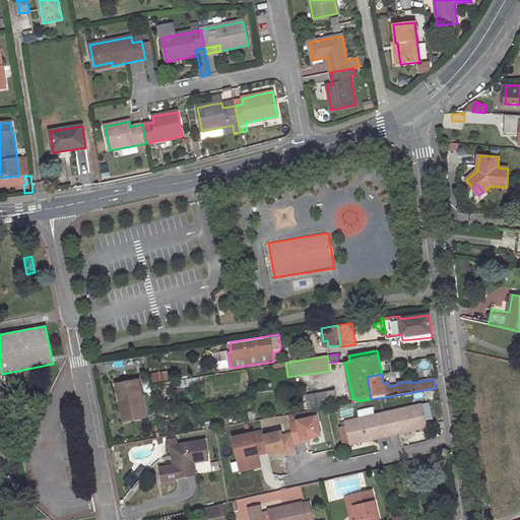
[(138,380),(119,383),(123,402),(119,403),(123,421),(145,417),(138,380)]
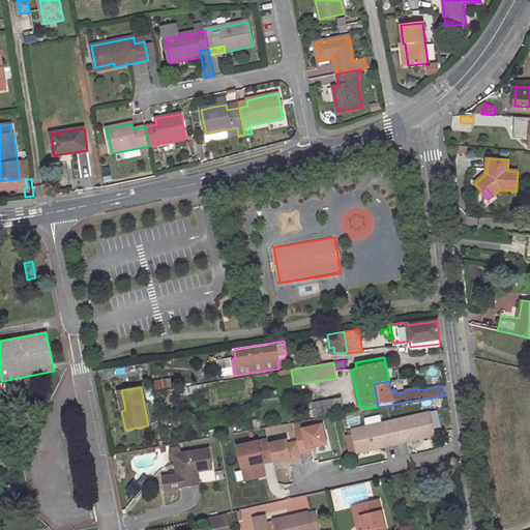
[(310,395),(298,396),(299,405),(306,404),(308,418),(332,414),(344,412),(341,398),(312,403),(310,395)]
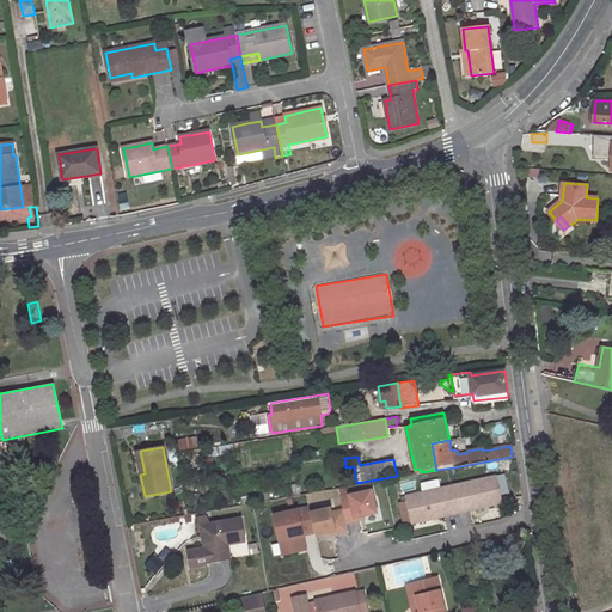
[(496,477),(451,488),(457,515),(484,509),(483,507),(489,505),(489,508),(502,506),(496,477)]
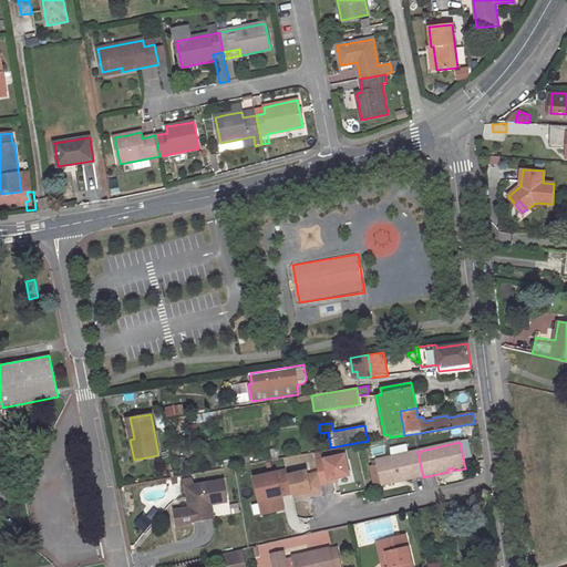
[(404,482),(423,477),(418,452),(377,461),(382,487),(399,483),(398,481),(403,480),(404,482)]
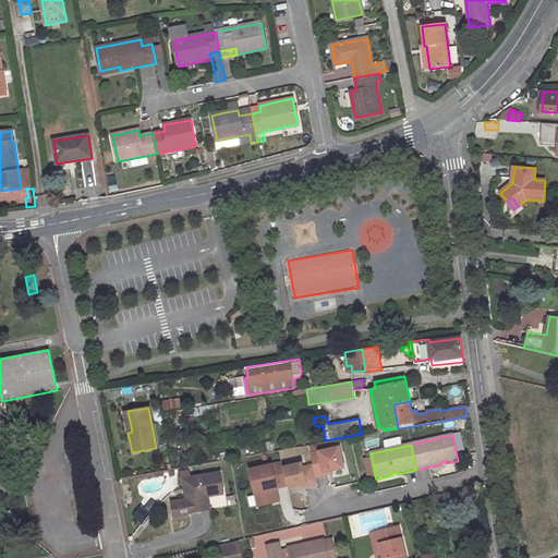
[(313,453),(317,478),(334,474),(332,471),(348,469),(343,447),(313,453)]
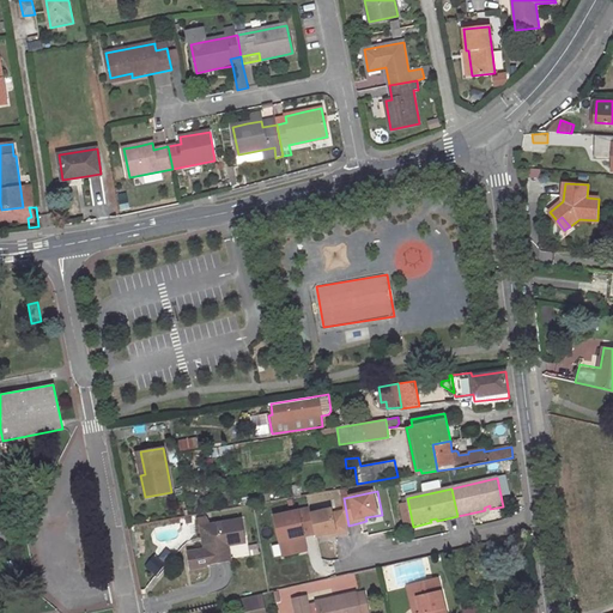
[(252,503),(269,499),(269,493),(250,497),(252,503)]
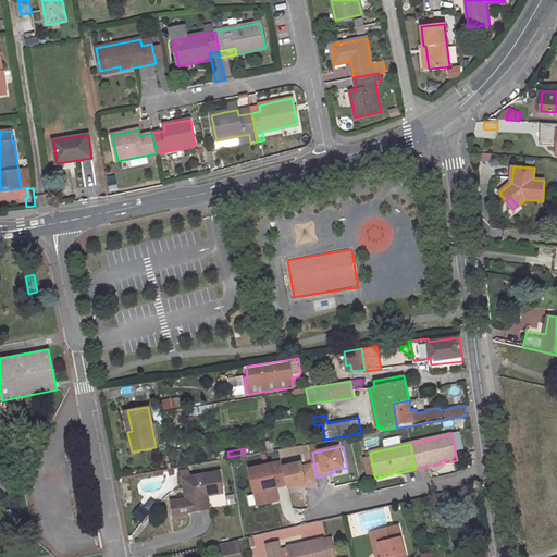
[(254,492),(258,507),(279,503),(275,489),(288,486),(282,461),(251,469),(257,492),(254,492)]
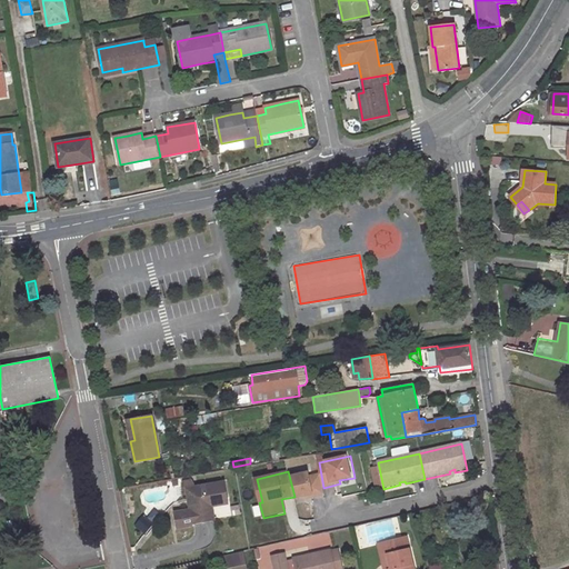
[(176,512),(178,528),(195,525),(193,523),(213,519),(211,507),(210,500),(226,497),(223,482),(191,488),(193,502),(189,503),(191,510),(176,512)]
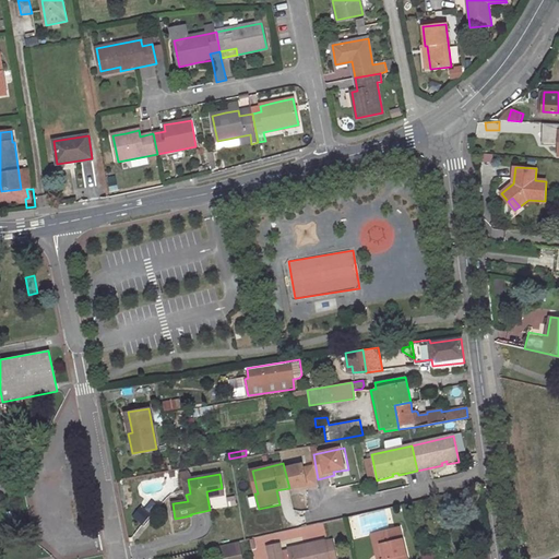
[(223,494),(222,488),(206,491),(207,498),(223,494)]
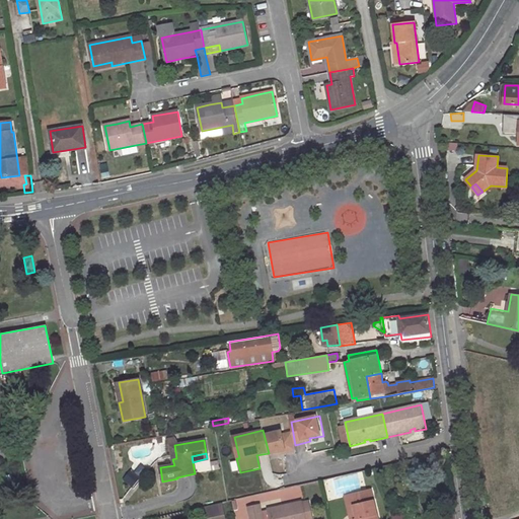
[(376,518),(370,491),(351,496),(357,518),(356,518),(376,518)]
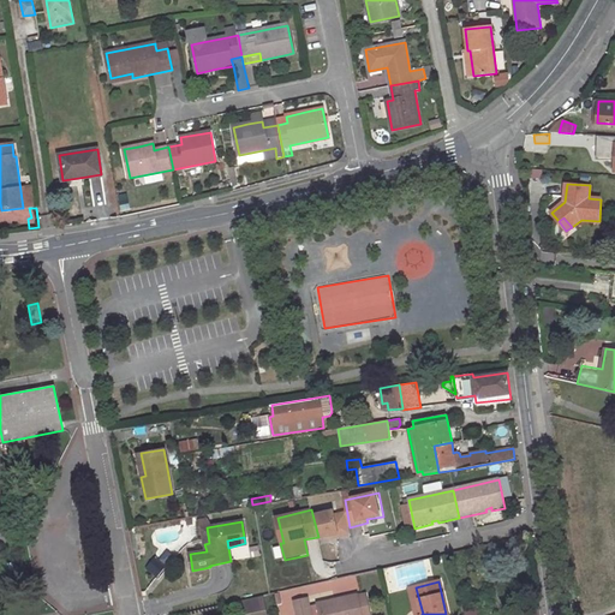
[(422,614),(423,614),(416,587),(410,589),(416,614),(422,614)]
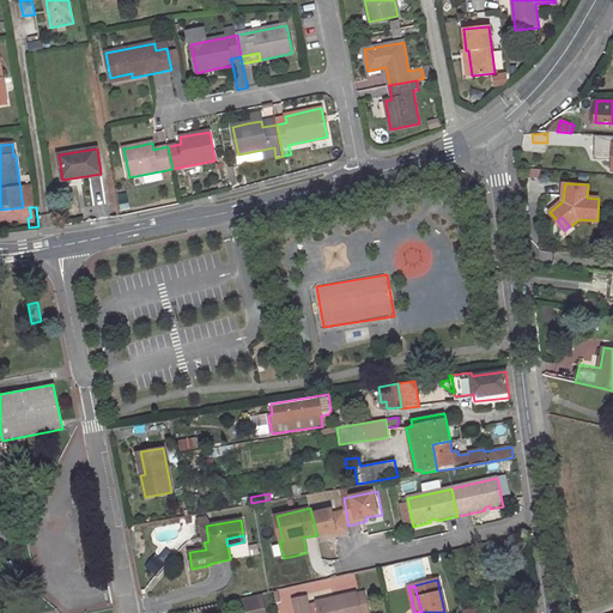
[(368,612),(364,594),(357,595),(356,593),(308,604),(305,596),(292,600),(295,612),(368,612)]
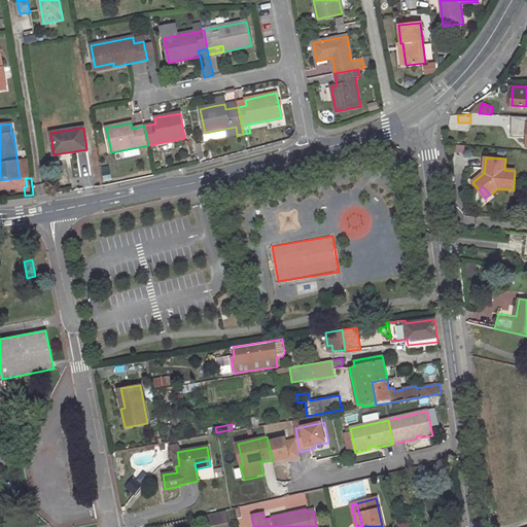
[(227,526),(224,512),(209,515),(211,526),(227,526)]
